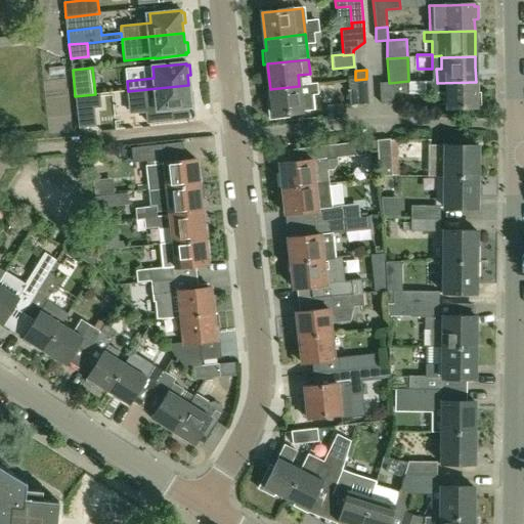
[(368,104),(366,79),(355,80),(355,79),(348,79),(349,105),(368,104)]
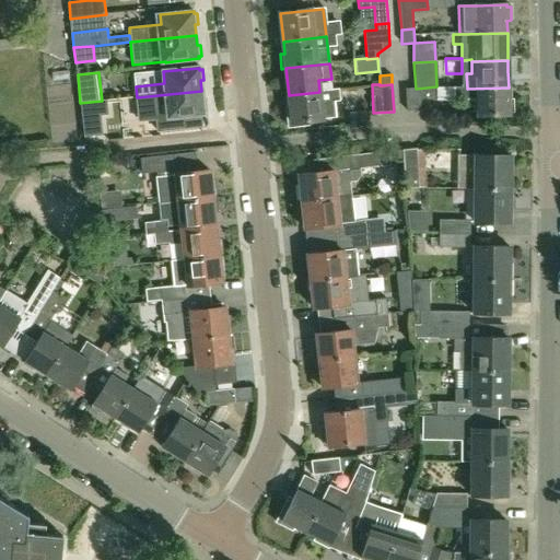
[(438,100),(436,86),(416,89),(405,89),(407,112),(420,111),(420,101),(438,100)]
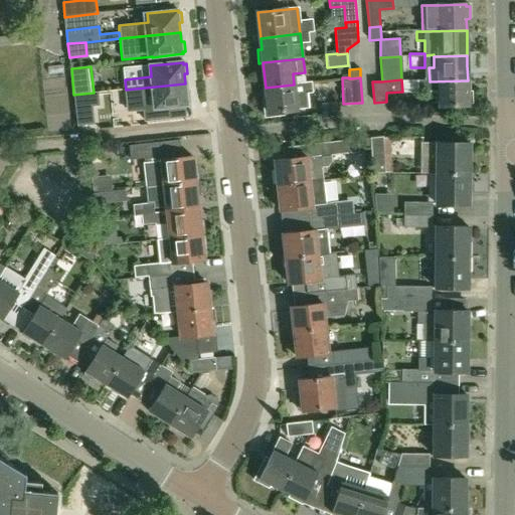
[(468,106),(468,80),(430,81),(430,80),(417,80),(417,92),(441,92),(441,107),(468,106)]
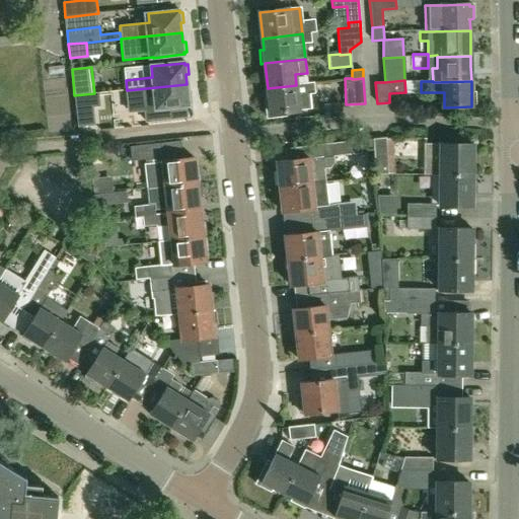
[(287,113),(311,110),(309,95),(315,94),(314,83),(296,85),(268,88),(269,100),(265,100),(267,119),(287,117),(287,113)]
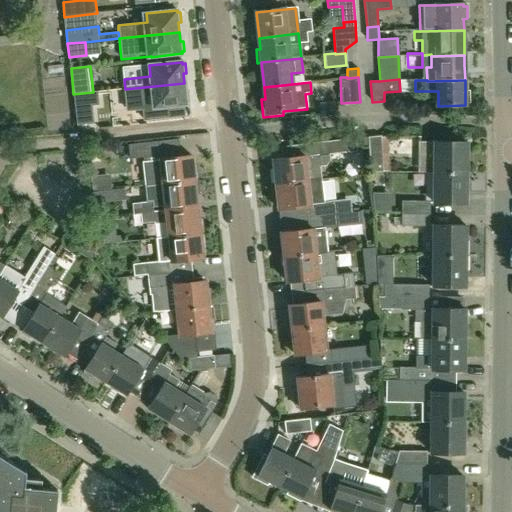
[(189,102),(188,92),(185,93),(184,83),(125,89),(126,99),(127,104),(125,105),(126,112),(138,111),(138,109),(186,104),(186,102),(189,102)]
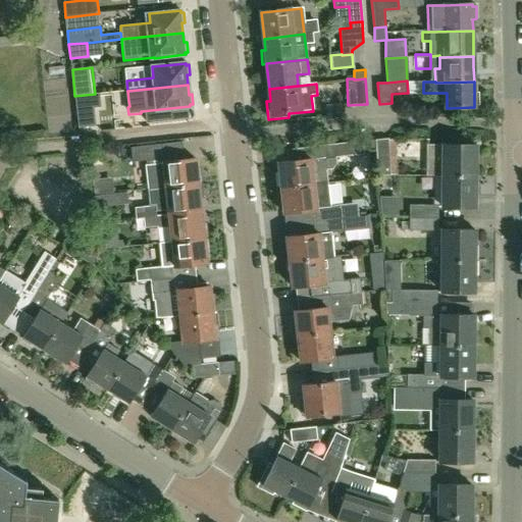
[(112,92),(95,94),(74,96),(74,97),(77,128),(101,125),(99,108),(104,107),(103,98),(112,97),(112,92)]
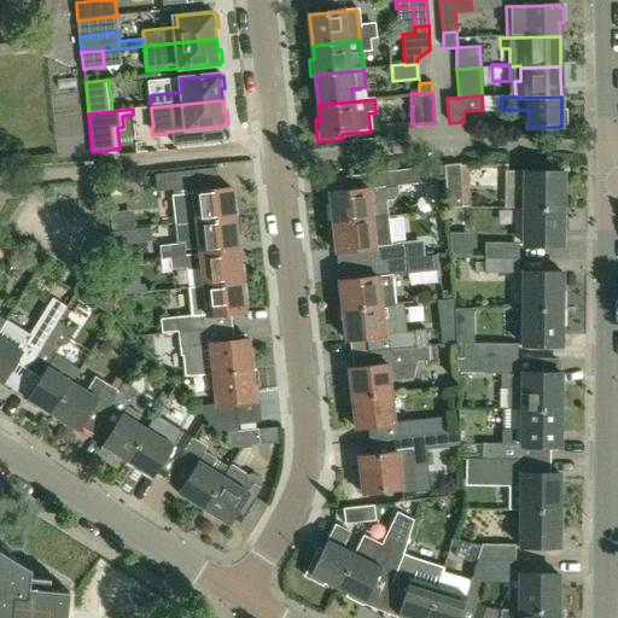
[(450,207),(466,207),(464,167),(448,167),(450,207)]
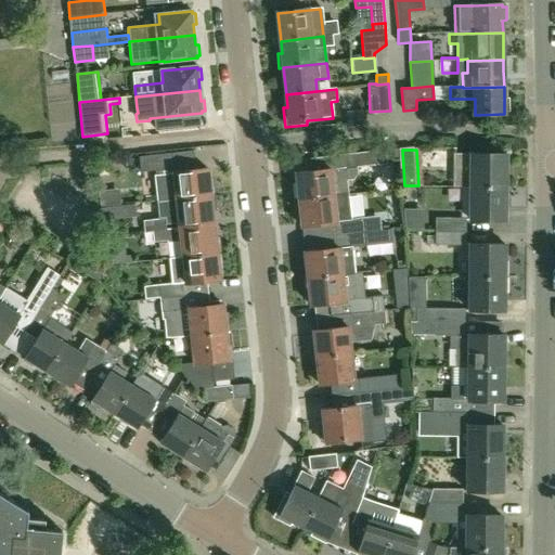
[(348,194),(346,180),(353,179),(357,173),(357,168),(374,166),(376,168),(384,168),(386,165),(388,165),(386,151),(334,156),(335,169),(295,173),(298,201),(348,194)]
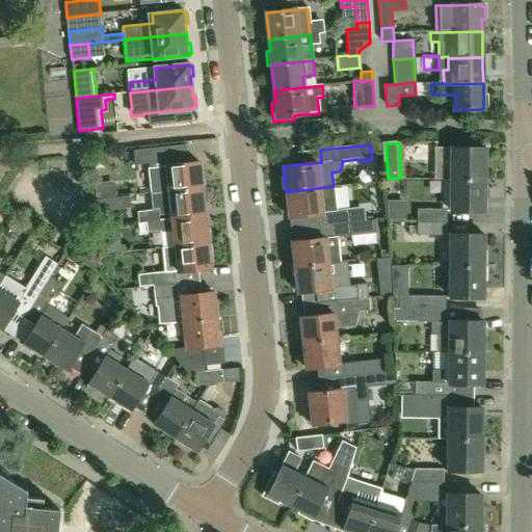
[(485,180),(485,148),(452,147),(452,148),(442,148),(442,179),(452,179),(485,180)]
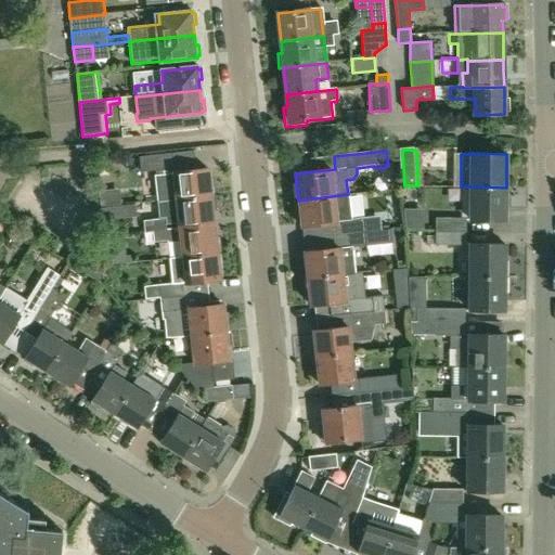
[(173,169),(171,154),(139,157),(141,172),(173,169)]
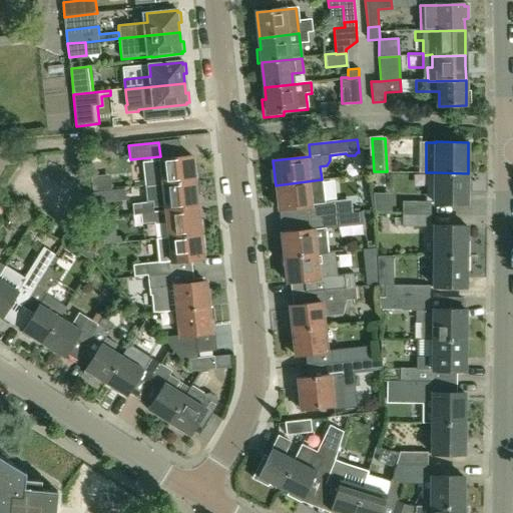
[(194,180),(191,156),(160,159),(160,160),(143,162),(146,186),(194,180)]
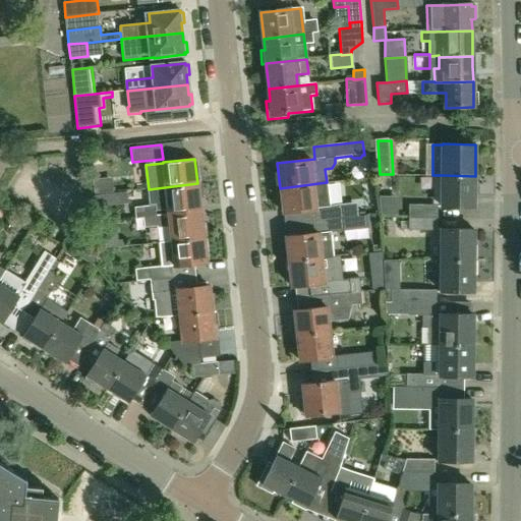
[(474,207),(475,176),(443,175),(442,206),(474,207)]
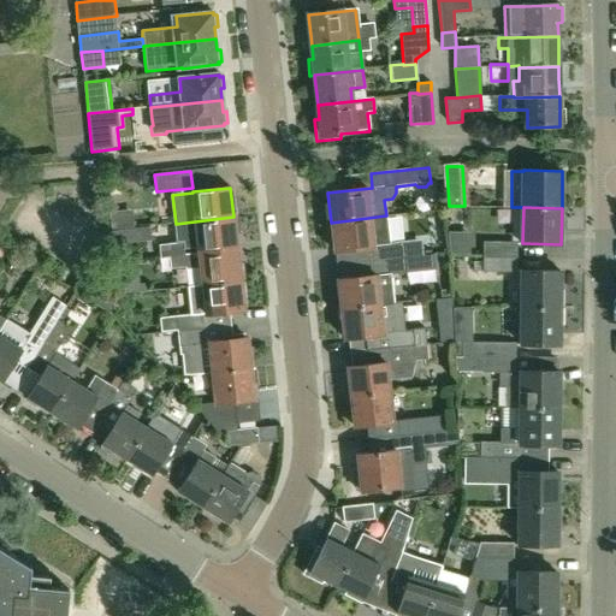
[(390,243),(386,215),(331,223),(335,252),(366,248),(367,262),(404,259),(404,258),(403,242),(390,243)]
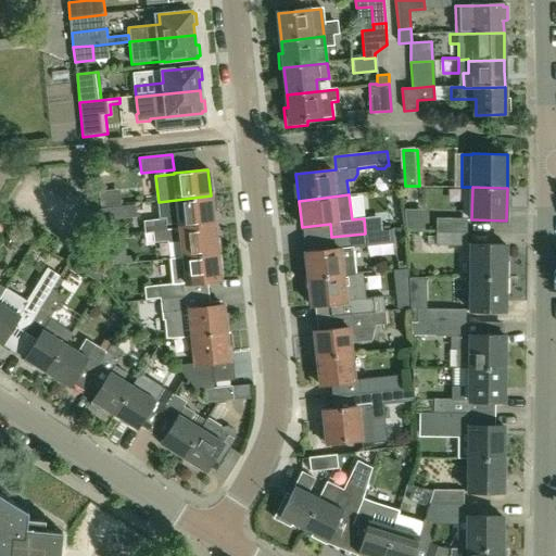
[(214,225),(211,196),(159,202),(161,219),(152,220),(153,232),(214,225)]
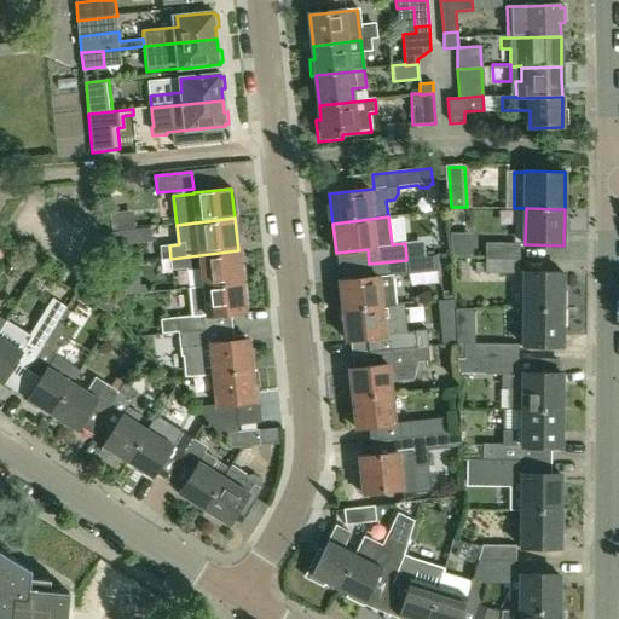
[(125,244),(123,231),(113,232),(114,246),(125,244)]
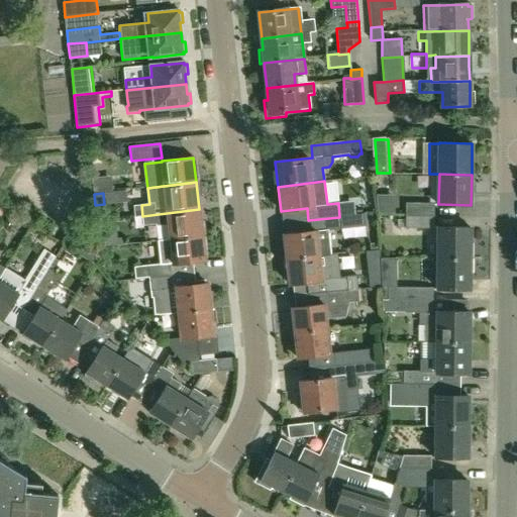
[(405,215),(432,215),(432,203),(405,203),(405,215)]
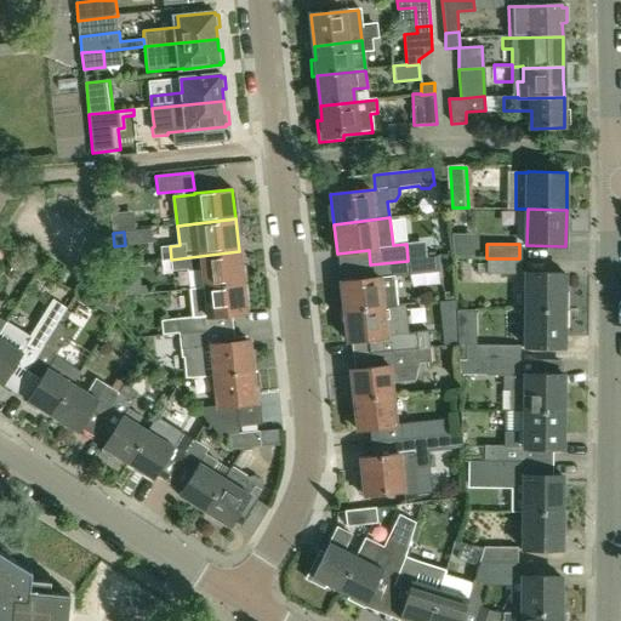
[(243,284),(239,254),(239,251),(171,260),(171,271),(187,268),(189,289),(243,284)]
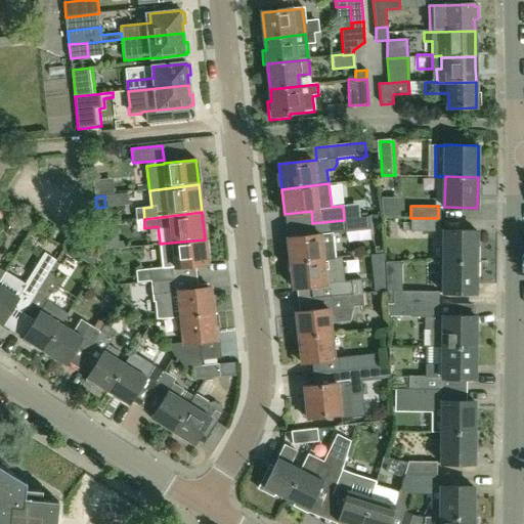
[(368,217),(344,219),(344,220),(312,223),(313,235),(288,238),(289,248),(284,249),(286,263),(290,263),(290,264),(335,258),(332,233),(370,229),(368,217)]
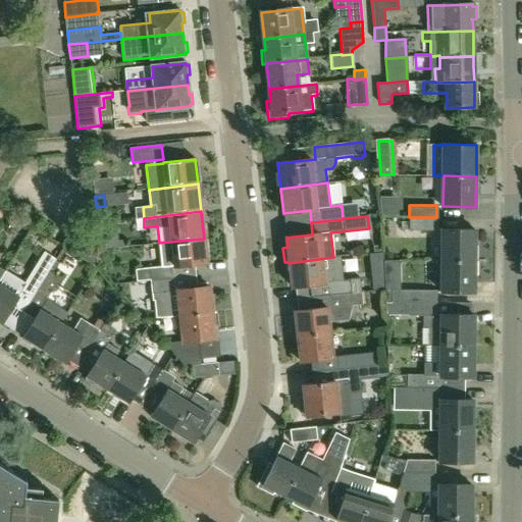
[(436,229),(436,217),(409,217),(409,229),(436,229)]
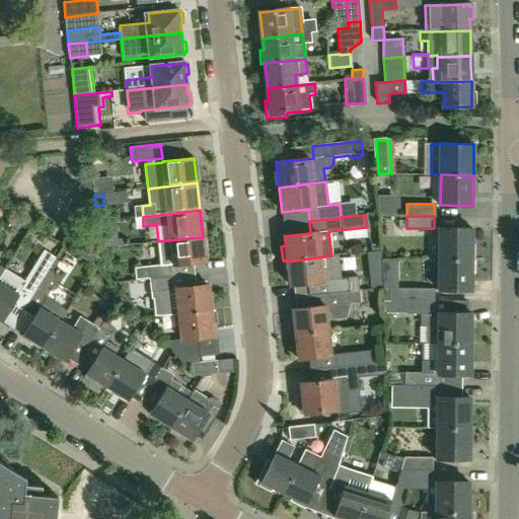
[(99,244),(99,246),(118,244),(115,219),(97,221),(97,228),(99,244)]
